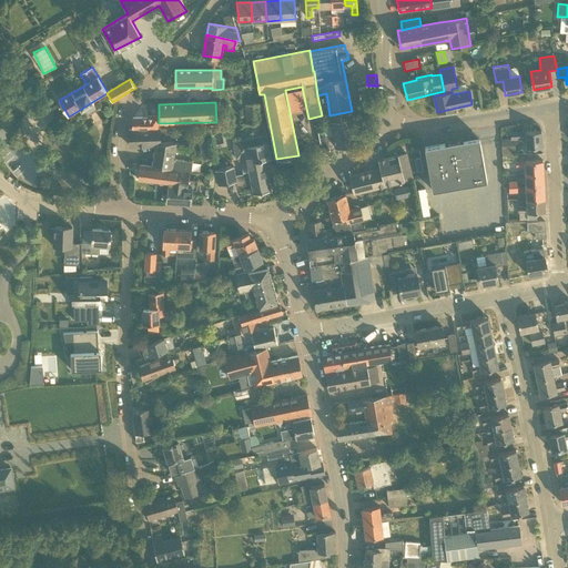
[(247,124),(261,123),(260,103),(246,104),(247,124)]
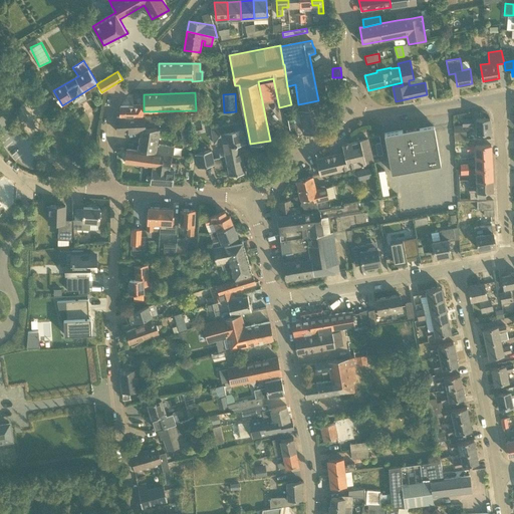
[(324,130),(318,100),(298,104),(302,121),(304,134),(324,130)]
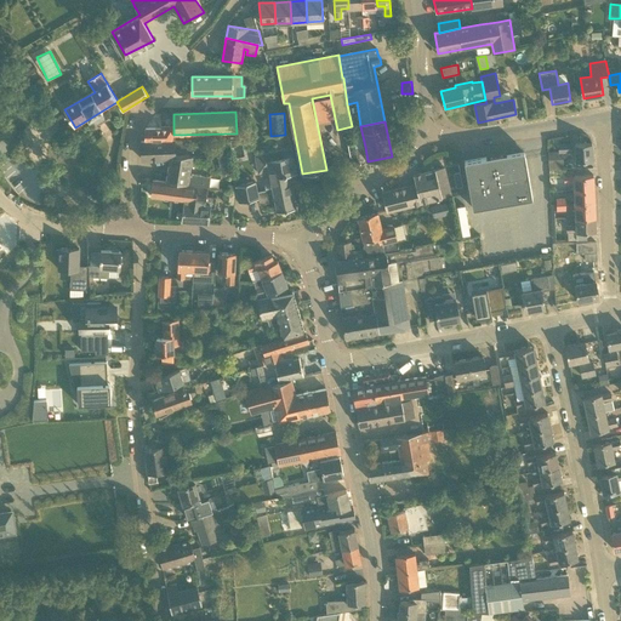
[(174,135),(174,126),(161,126),(161,129),(146,129),(146,141),(174,141),(174,135)]
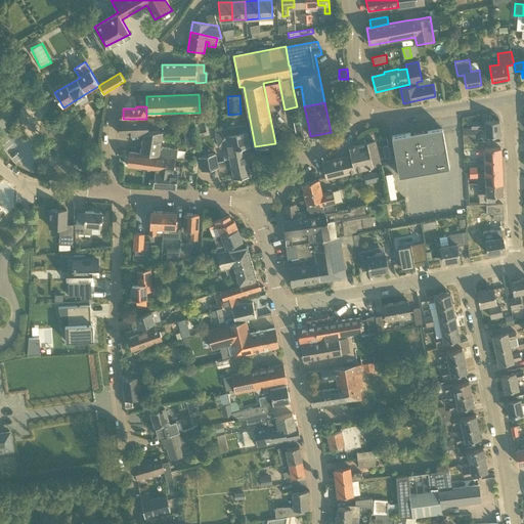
[(304,106),(297,107),(297,110),(300,126),(308,124),(304,106)]
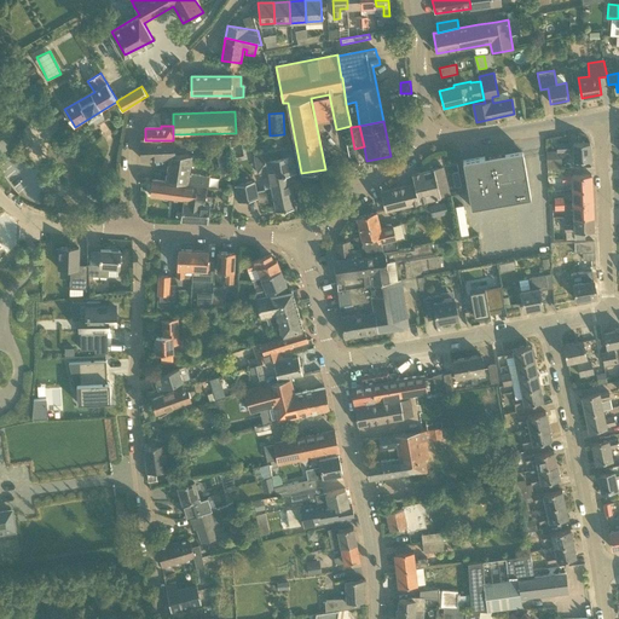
[(142,160),(169,158),(173,158),(173,152),(173,146),(187,146),(187,140),(173,140),(173,142),(142,142),(142,160)]
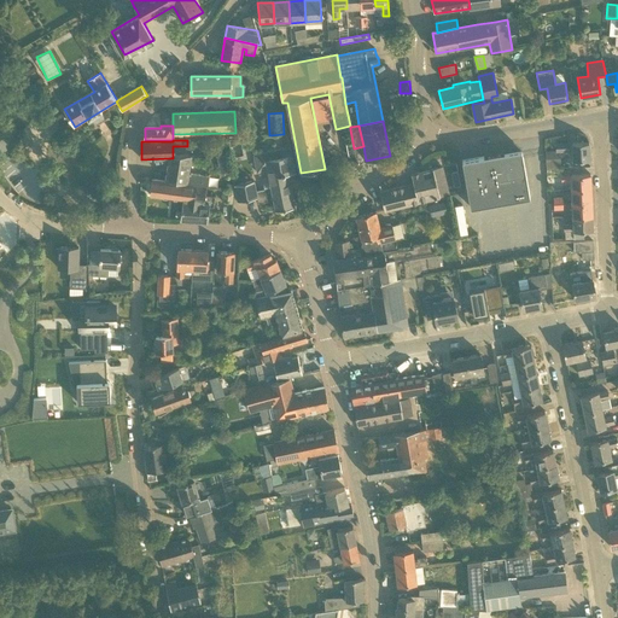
[(573,161),(590,159),(589,143),(557,144),(557,151),(557,152),(572,151),(573,161)]
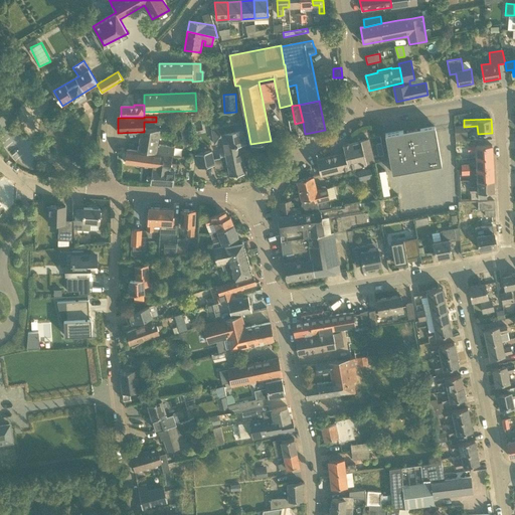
[(246,144),(243,130),(242,123),(220,127),(223,142),(225,153),(238,150),(237,145),(246,144)]
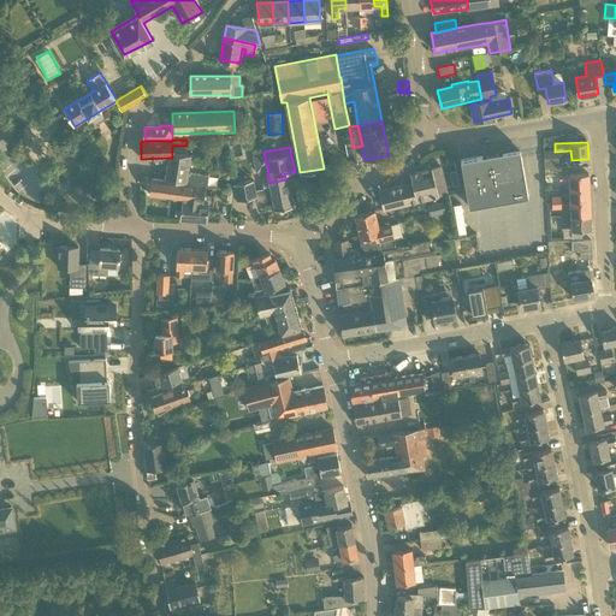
[(528,196),(521,152),(520,150),(461,160),(469,207),(528,196)]
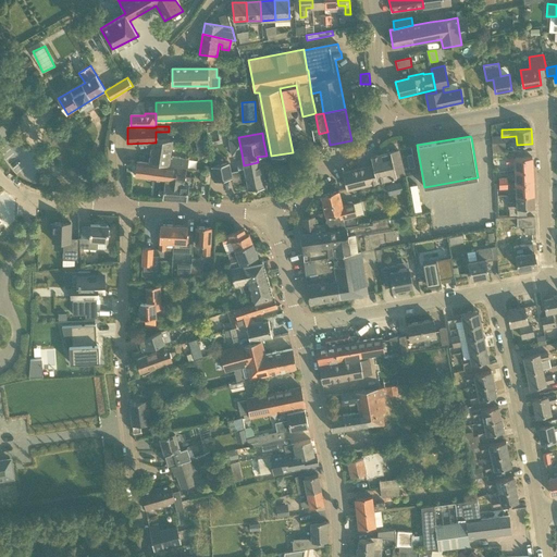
[(502,143),(502,137),(502,136),(493,137),(493,151),(506,150),(505,143),(502,143)]
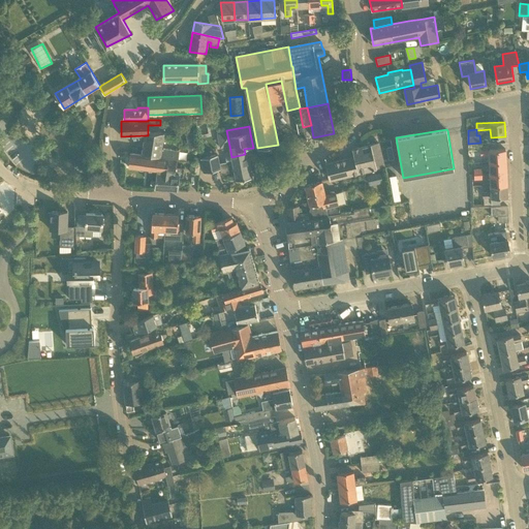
[(164,157),(178,159),(179,151),(164,149),(163,151),(161,150),(164,133),(148,130),(148,135),(145,135),(142,154),(164,157)]
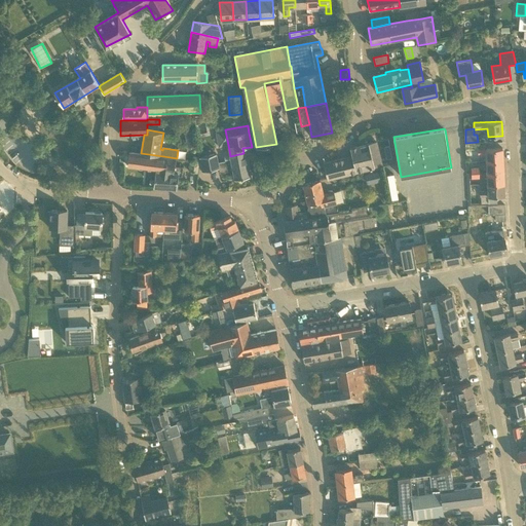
[(184,135),(186,147),(193,146),(191,134),(184,135)]
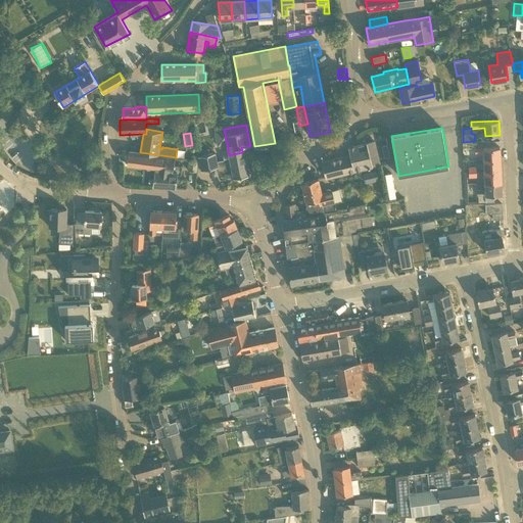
[(322,162),(323,165),(326,178),(380,164),(374,141),(348,147),(350,155),(322,162)]
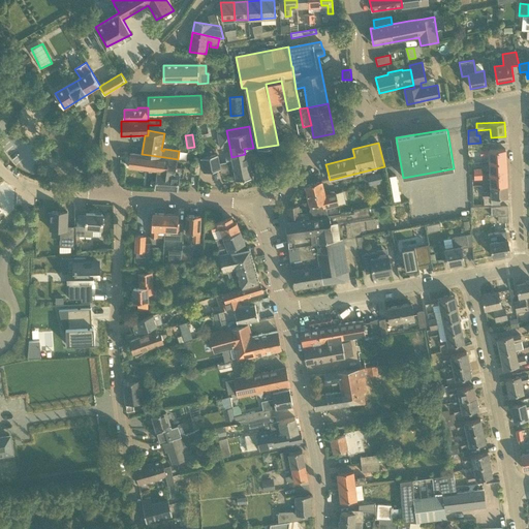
[(490,162),(506,161),(505,149),(480,151),(480,156),(489,155),(490,162)]
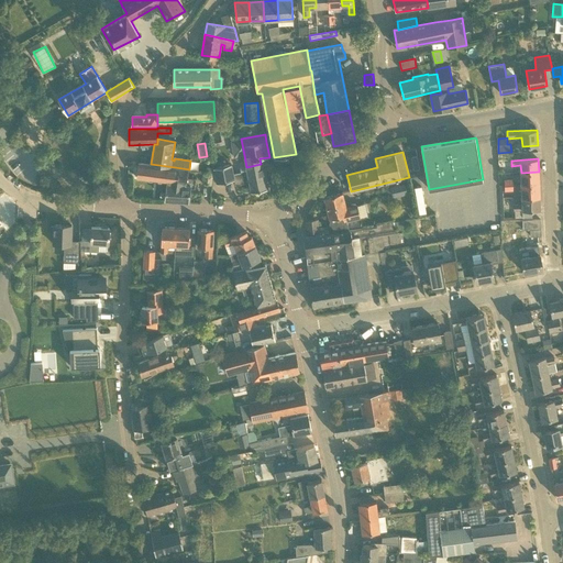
[(172,179),(173,168),(139,164),(136,178),(167,183),(168,179),(172,179)]
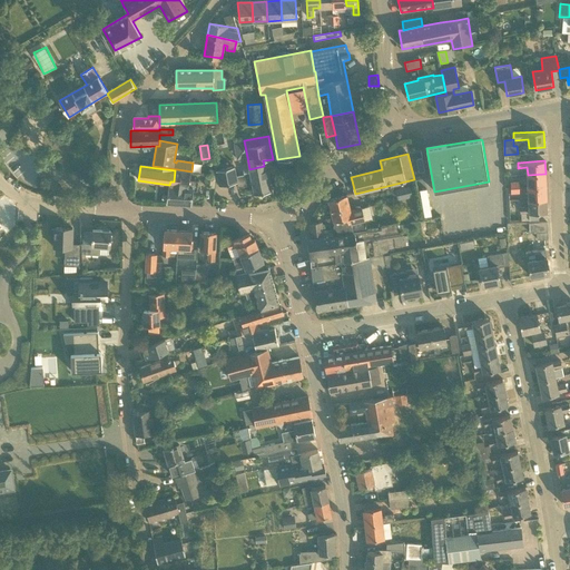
[(245,175),(236,177),(235,167),(216,170),(219,186),(237,183),(238,188),(253,185),(255,195),(271,192),(266,166),(264,166),(249,169),(244,170),(245,175)]
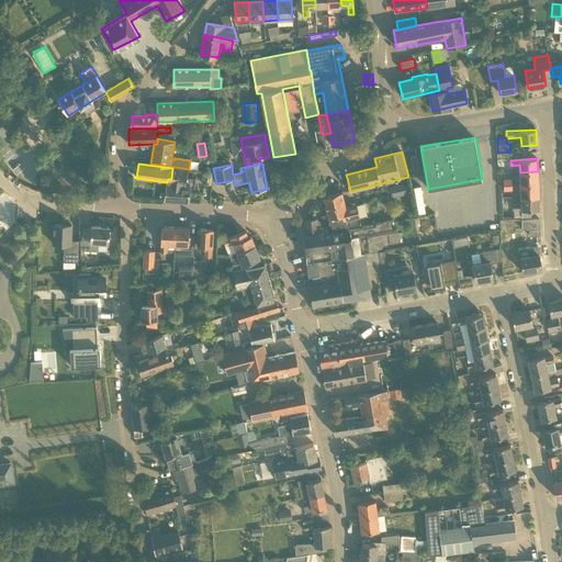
[(175,168),(172,168),(171,179),(168,179),(167,182),(165,200),(188,202),(190,188),(194,189),(195,179),(188,178),(189,169),(175,167),(175,168)]
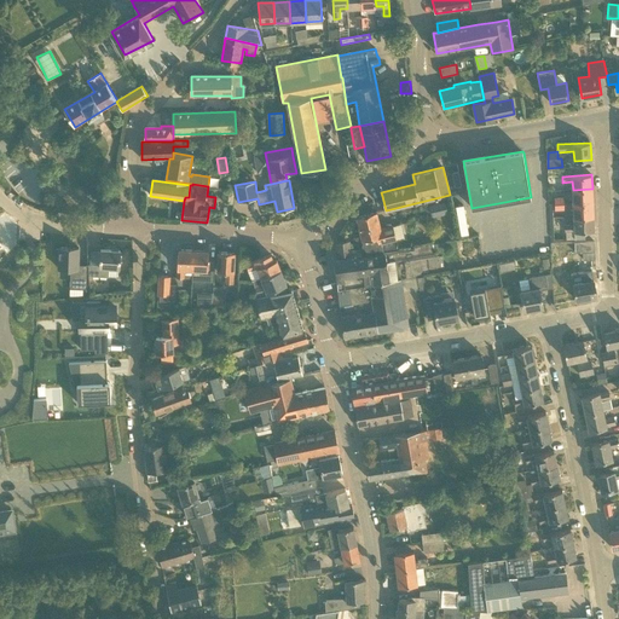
[(235,190),(235,187),(230,186),(230,190),(225,189),(223,202),(232,203),(235,190)]
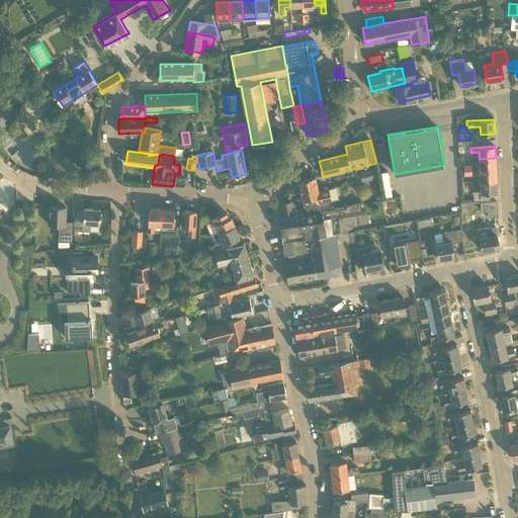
[(480,170),(496,170),(496,158),(480,159),(480,170)]
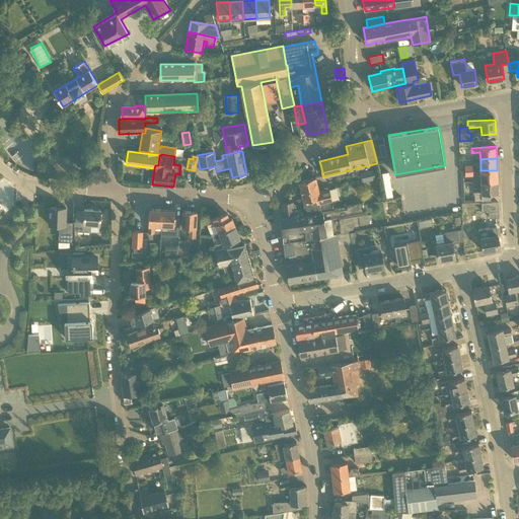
[(373,168),(361,171),(363,181),(375,178),(373,168)]
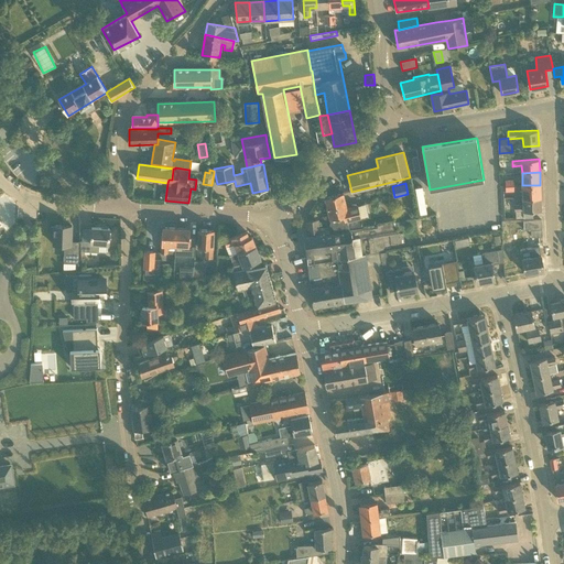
[(523,198),(541,197),(540,185),(522,185),(523,198)]
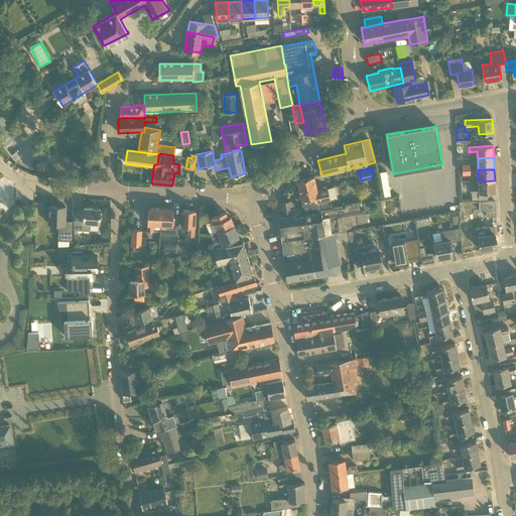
[(305,214),(320,212),(318,203),(331,201),(328,188),(327,188),(326,186),(321,187),(321,189),(316,190),(313,177),(297,180),(302,201),(303,201),(303,202),(301,206),(304,207),(305,214)]
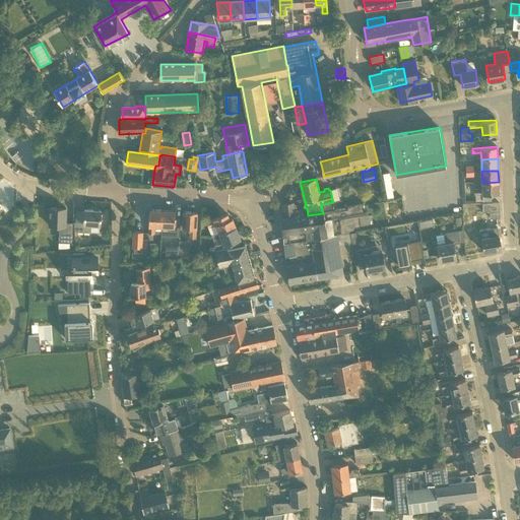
[(499,194),(499,182),(482,183),(482,189),(474,190),(474,195),(483,194),(499,194)]
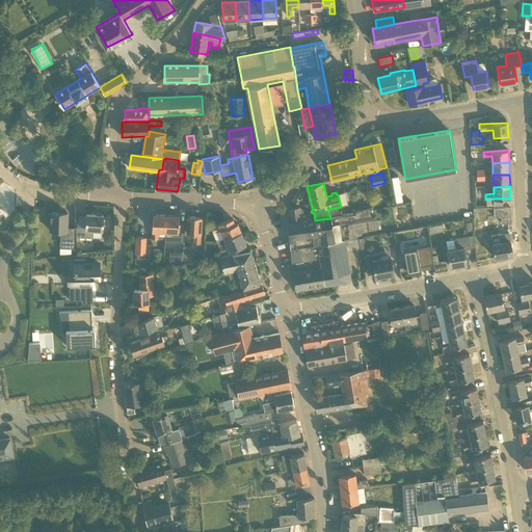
[(302,220),(301,215),(300,207),(289,209),(291,223),(302,221),(302,220)]
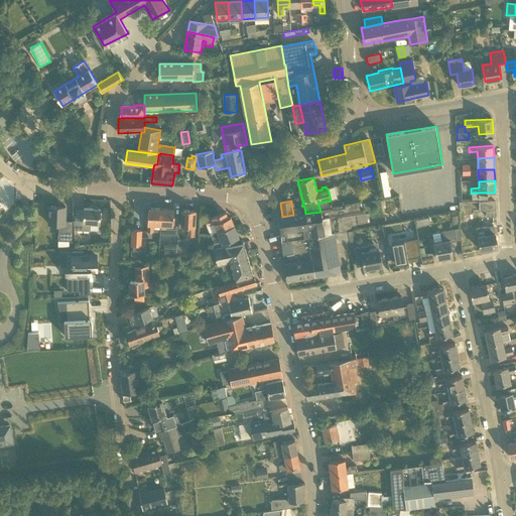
[(485,211),(496,210),(496,202),(479,203),(480,211),(485,211)]
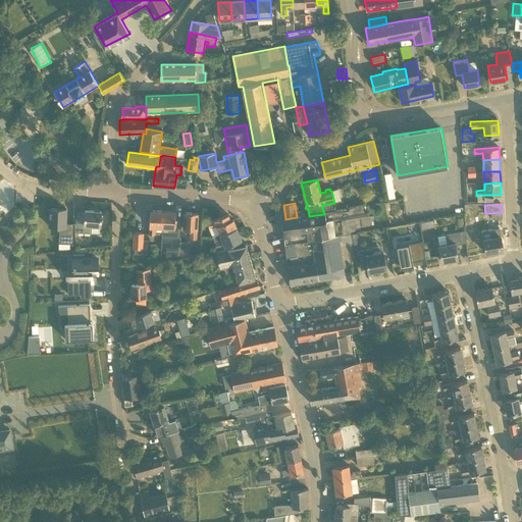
[(373,216),(368,216),(367,206),(350,209),(350,210),(328,213),(324,214),(309,216),(301,217),(301,216),(297,217),(285,219),(282,219),(283,235),(284,240),(290,239),(290,233),(305,232),(312,231),(313,240),(305,241),(284,244),(285,245),(286,258),(315,253),(314,248),(323,247),(322,239),(337,236),(352,233),(357,232),(357,228),(375,225),(373,216)]
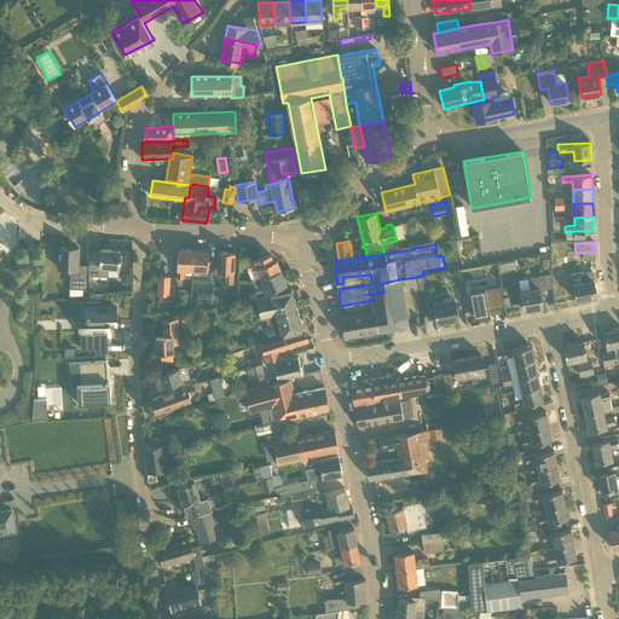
[(82,289),(87,289),(88,265),(79,265),(79,248),(59,248),(59,249),(57,249),(57,261),(59,261),(59,270),(70,270),(70,289),(82,289)]
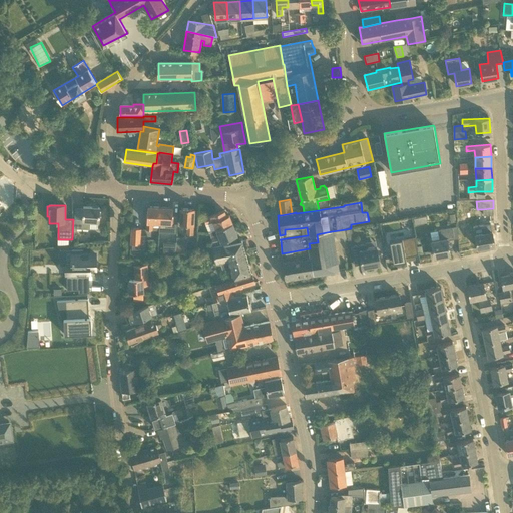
[(161,231),(162,207),(148,206),(147,214),(146,214),(146,223),(147,223),(146,230),(161,231)]
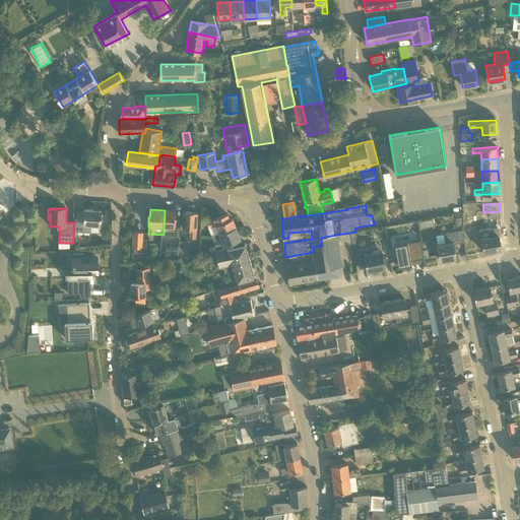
[(84,223),(76,222),(74,222),(75,233),(92,234),(92,224),(101,225),(102,211),(84,210),(84,223)]
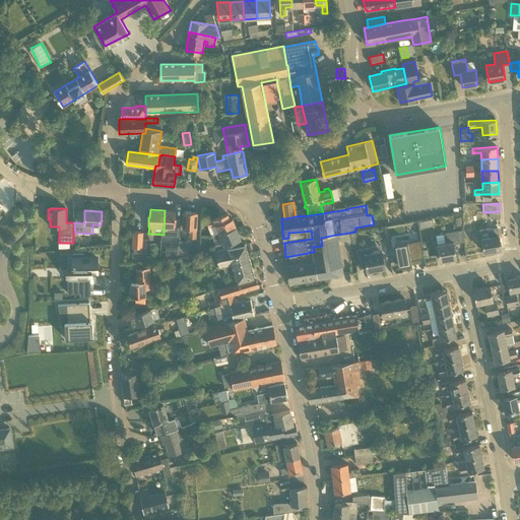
[(165,210),(164,235),(168,235),(168,237),(174,237),(175,228),(176,228),(176,219),(175,219),(176,211),(165,210)]
